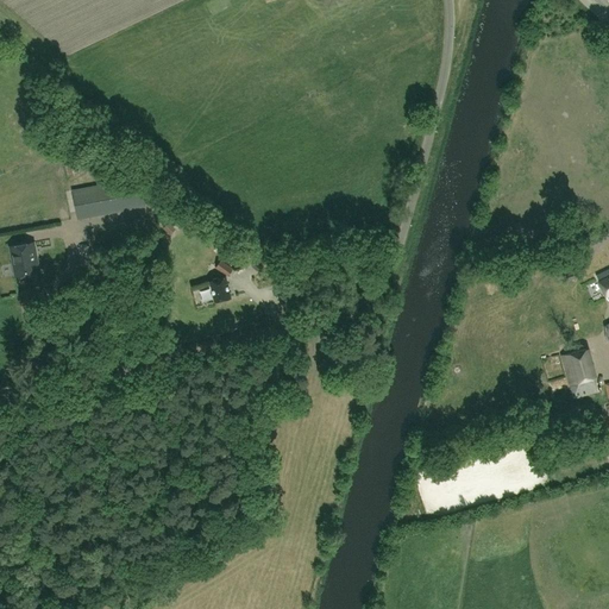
[(77,219),(146,206),(140,177),(73,190),(77,219)]
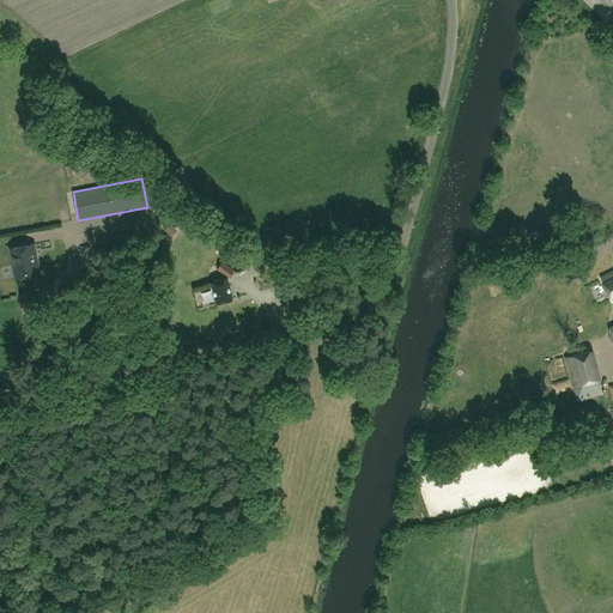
[(26,244),(11,247),(17,277),(40,273),(37,255),(36,254),(36,250),(36,249),(35,243),(26,244)]
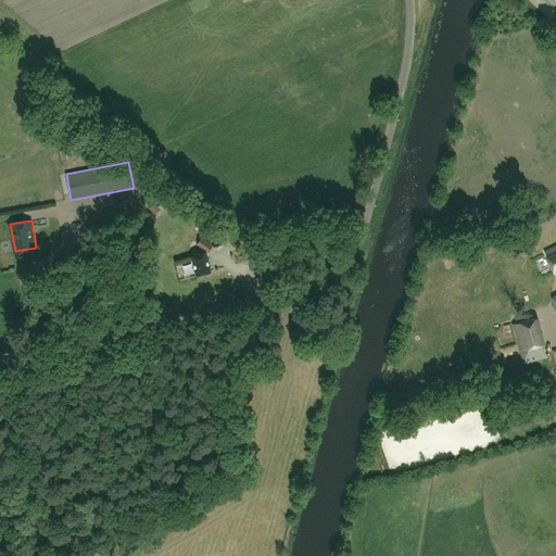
[(212,244),(202,238),(197,244),(207,251),(212,244)]
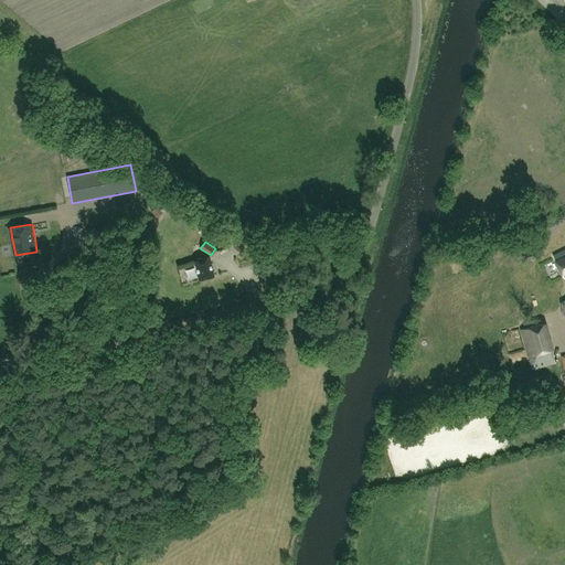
[(561,270),(564,279),(564,278),(564,248),(553,255),(557,264),(558,264),(561,269),(561,270)]
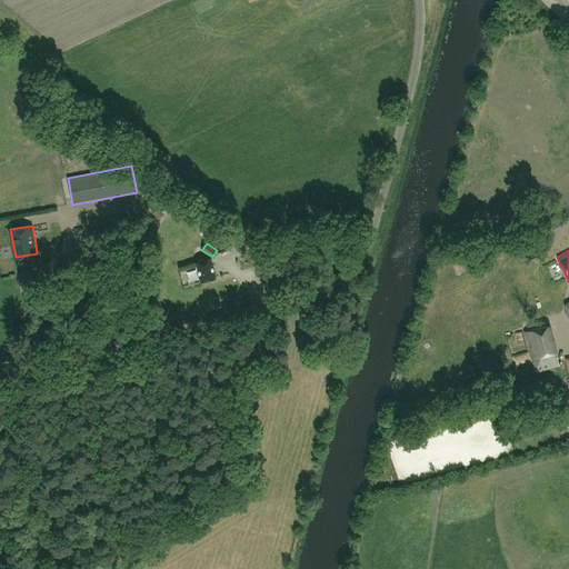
[(539,252),(529,256),(531,262),(541,259),(539,252)]
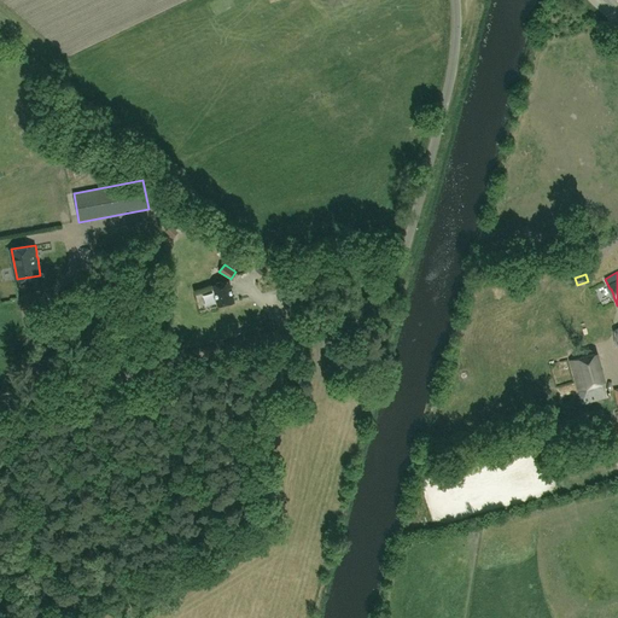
[(229,281),(214,285),(217,305),(233,302),(229,281)]
